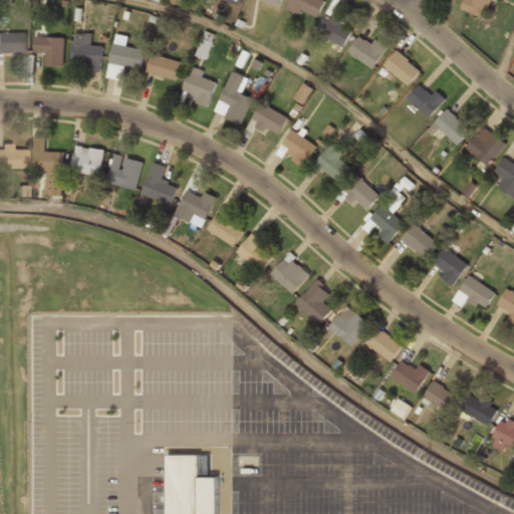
[(258,0),(278,8),(281,0),(258,0)]
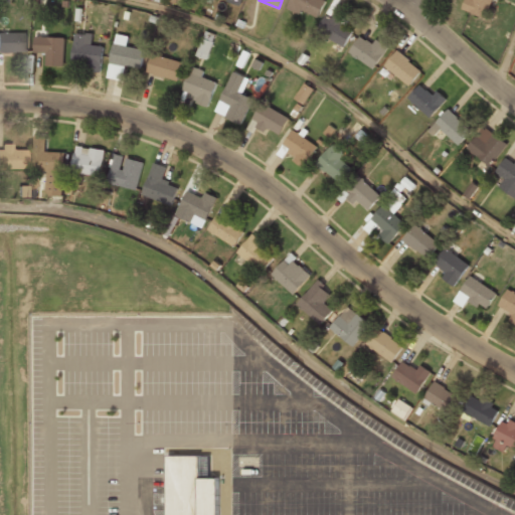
[(315,21),(326,0),(290,0),(287,7),(315,21)]
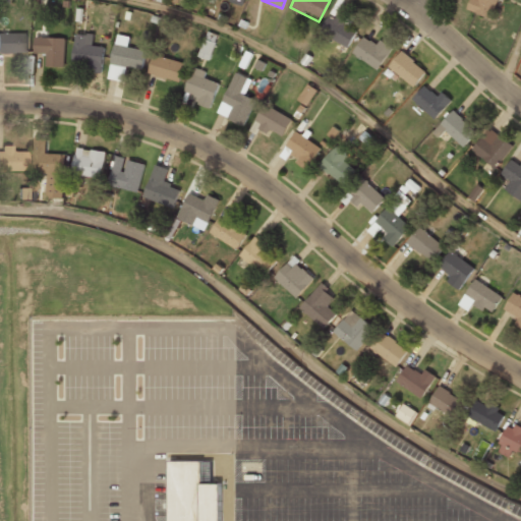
[(498,0),(472,0),(469,10),(491,19),(498,0)]
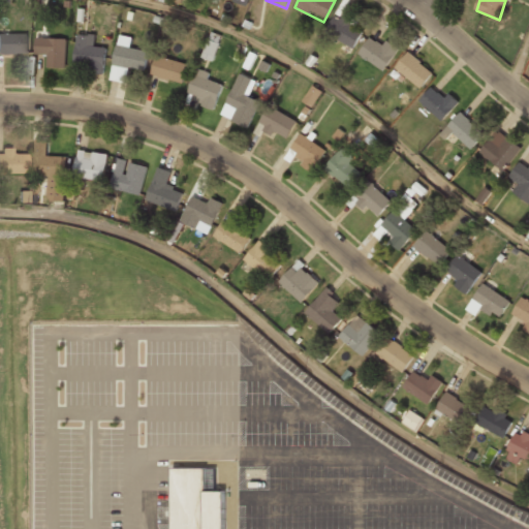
[(351,49),(364,30),(338,13),(325,32),(351,49)]
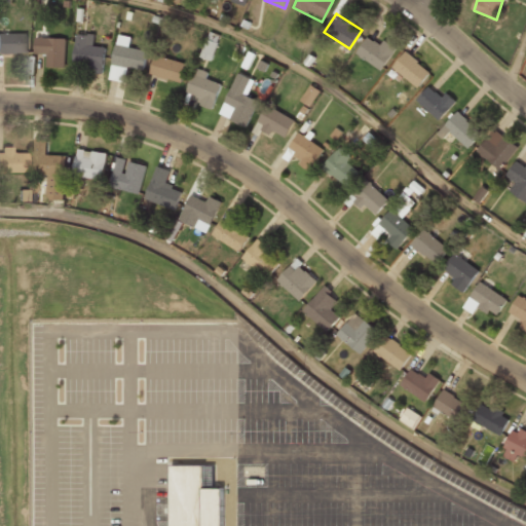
[(212,61),(220,35),(209,32),(200,58),(212,61)]
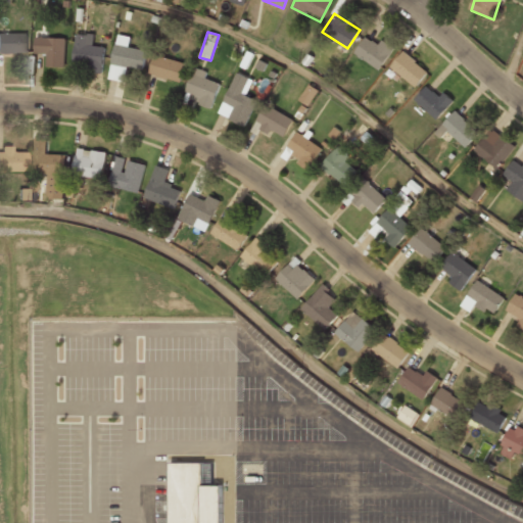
[(27,33),(0,33),(0,53),(27,53),(27,33)]
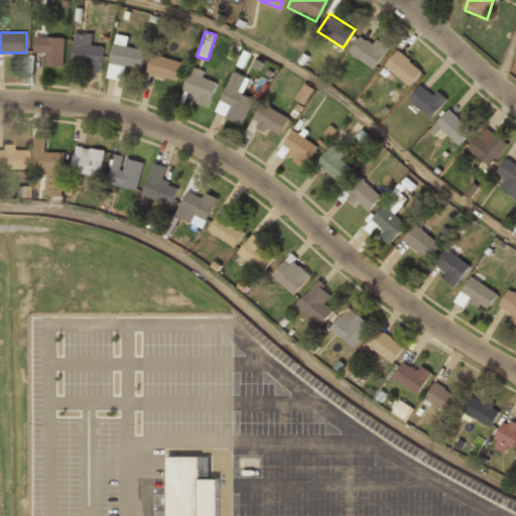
[(103,46),(92,45),(93,34),(75,33),(73,69),(102,71),(103,46)]
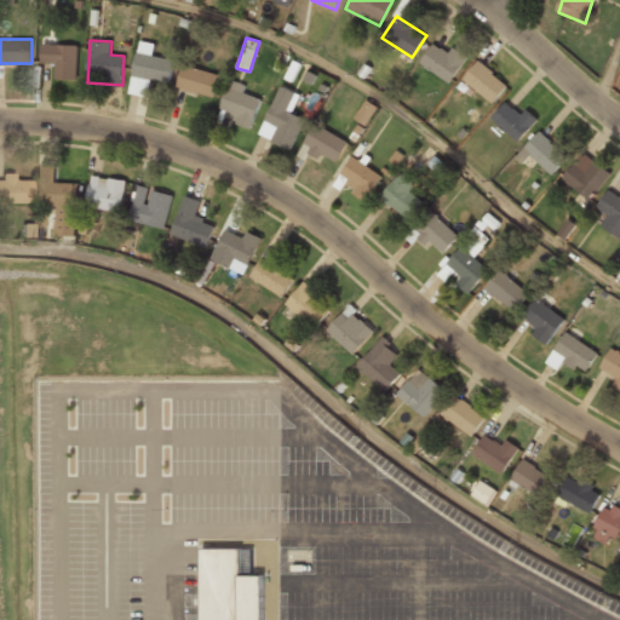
[(419,64),(449,84),(465,61),(435,41),(419,64)]
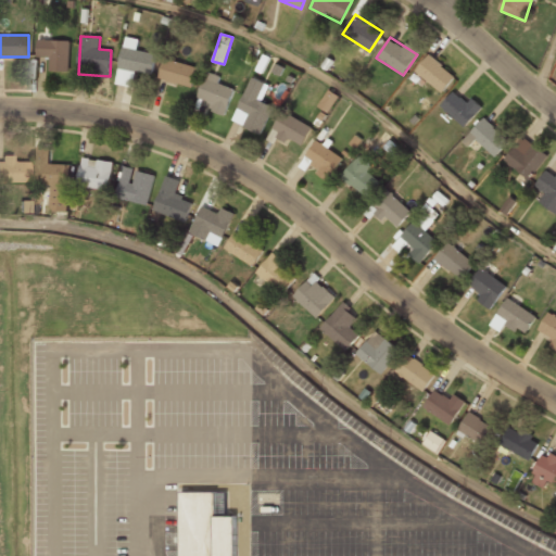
[(155,54),(136,51),(138,40),(123,38),(116,85),(134,87),(135,73),(153,75),(155,54)]
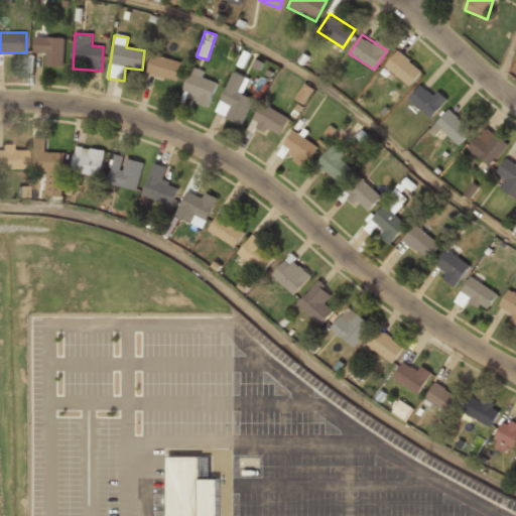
[(35,53),(45,53),(45,67),(63,67),(63,37),(35,37),(35,53)]
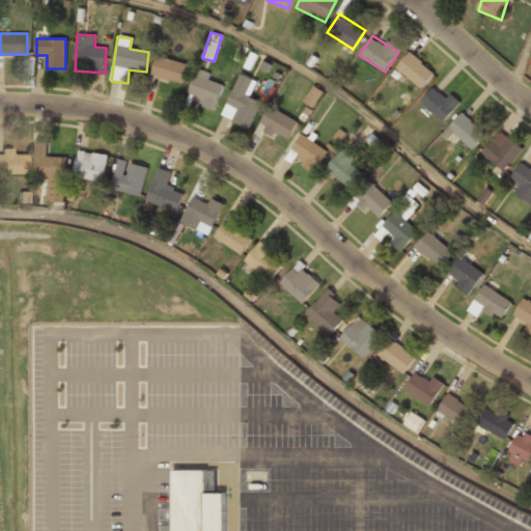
[(434,72),(409,54),(395,72),(420,89),(434,72)]
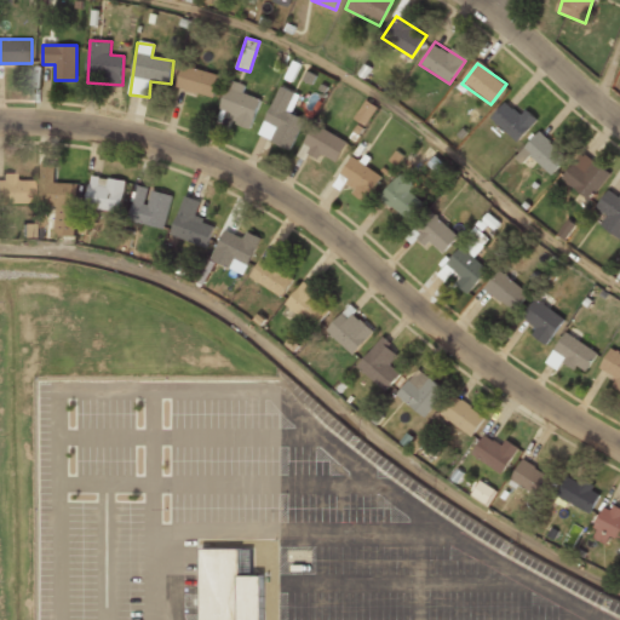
[(220,75),(182,65),(176,89),(213,99),(220,75)]
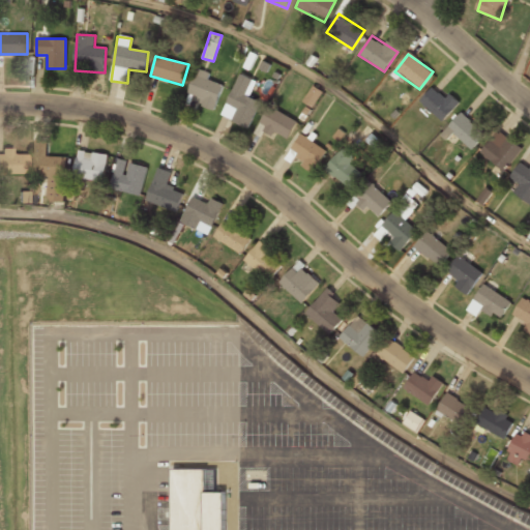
[(212,82),(214,75),(197,68),(186,100),(214,110),(223,85),(212,82)]
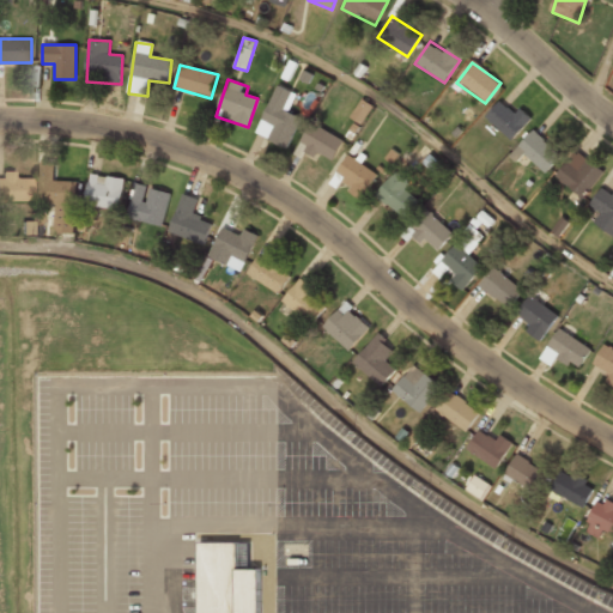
[(255,134),(287,147),(301,117),(290,113),(297,93),(277,85),(255,134)]
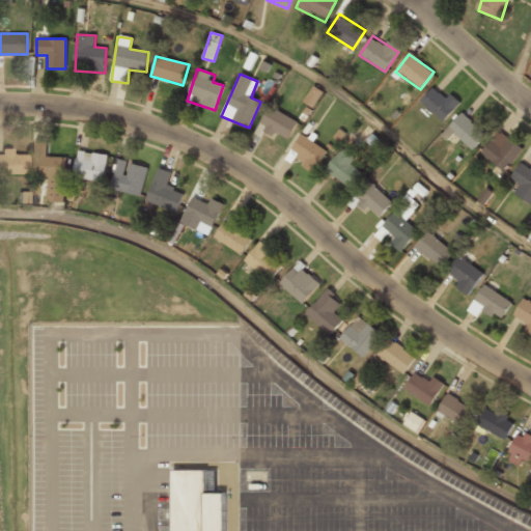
[(435,86),(420,103),(444,122),(457,105),(435,86)]
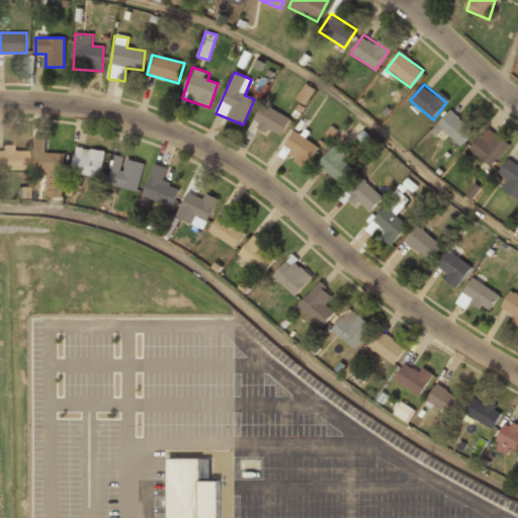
[(297,99),(306,104),(315,90),(307,85),(297,99)]
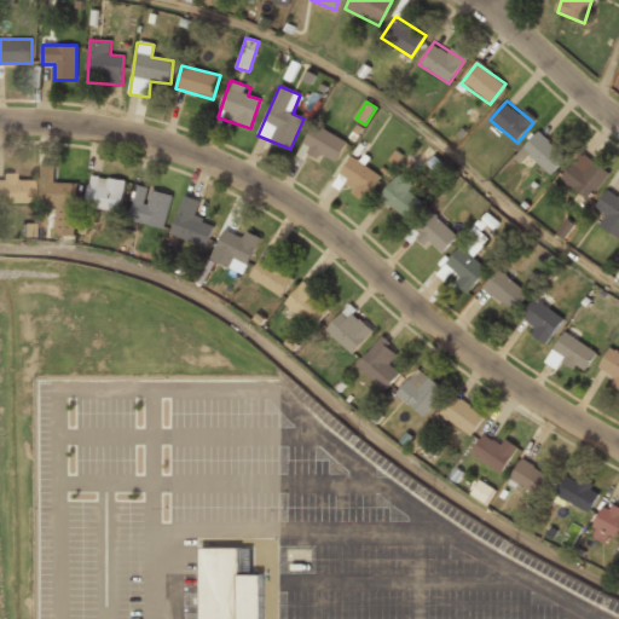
[(334,165),(347,143),(316,125),(302,146),(334,165)]
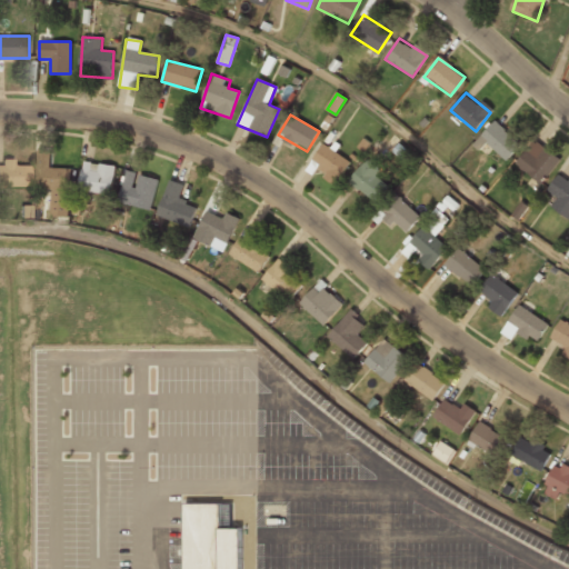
[(487,143),(507,160),(521,142),(493,121),(475,146),(481,150),(487,143)]
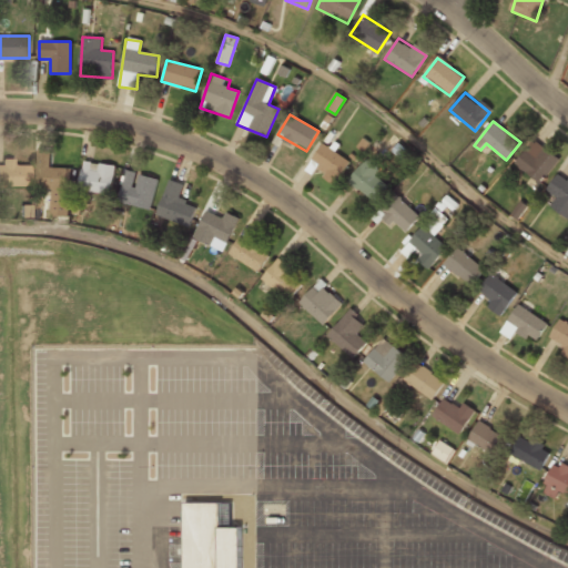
[(514,164),(539,185),(560,160),(535,139),(514,164)]
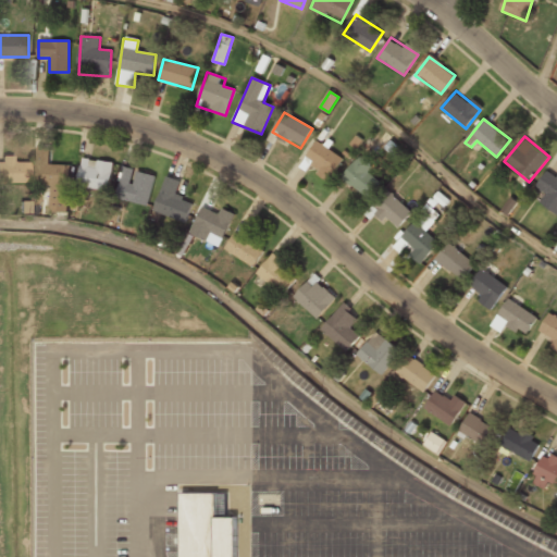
[(344,160),(318,140),(302,161),(329,181),(344,160)]
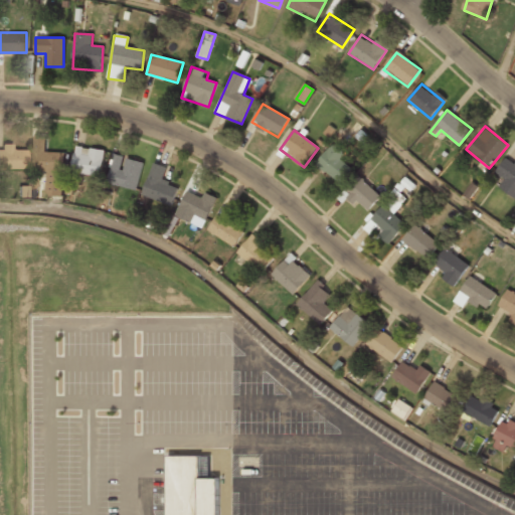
[(64,153),(45,153),(45,137),(33,137),(32,172),(45,173),(44,196),(63,196),(64,153)]
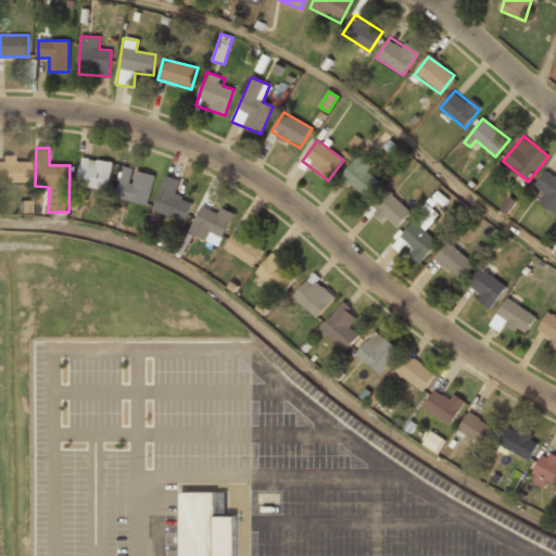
[(367,173),(373,166),(359,155),(342,178),(368,199),(381,184),(367,173)]
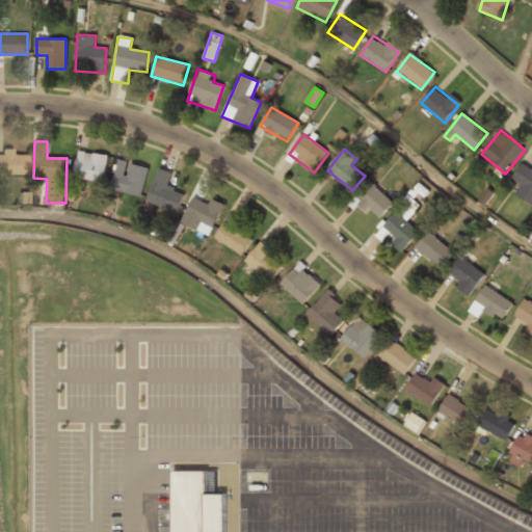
[(0,175),(26,175),(26,155),(11,155),(11,150),(0,150),(0,175)]
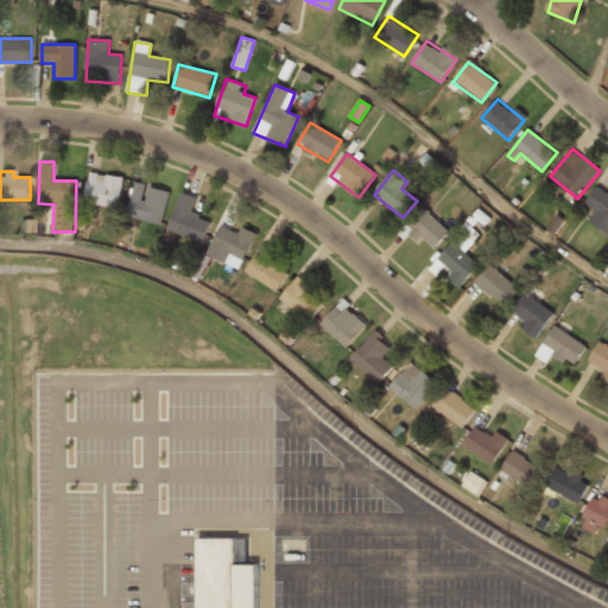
[(86,204),(120,209),(124,177),(89,173),(86,204)]
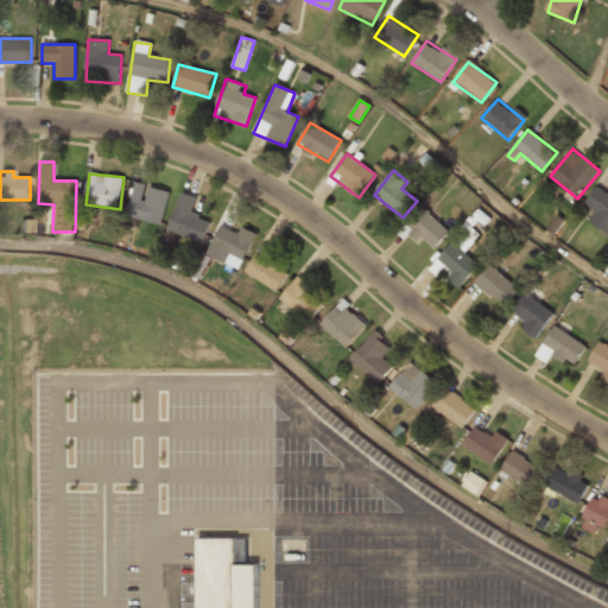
[(171,196),(140,182),(125,211),(157,226),(171,196)]
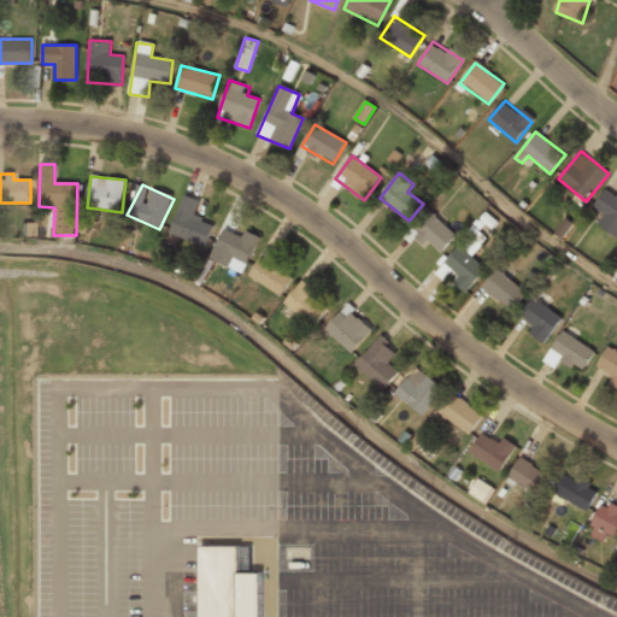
[(616,236),(616,193),(607,187),(593,207),(605,215),(599,224),(616,236)]
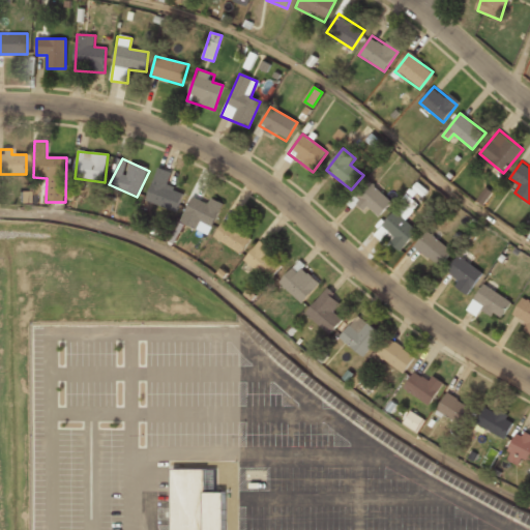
[(184,193),(168,186),(173,174),(158,168),(145,200),(176,213),(184,193)]
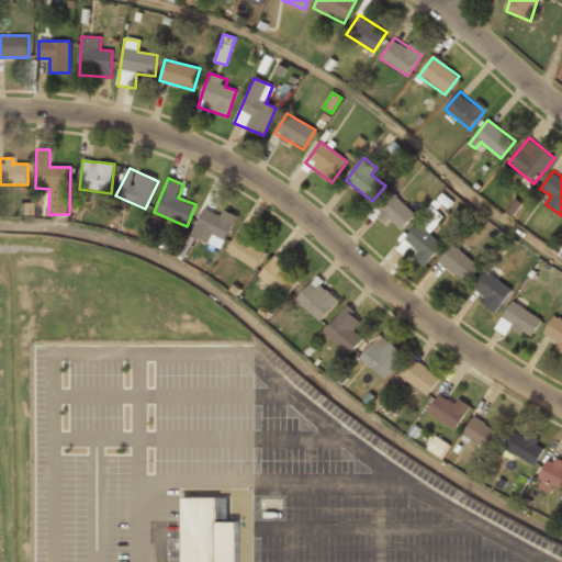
[(401,232),(416,214),(394,194),(378,213),(401,232)]
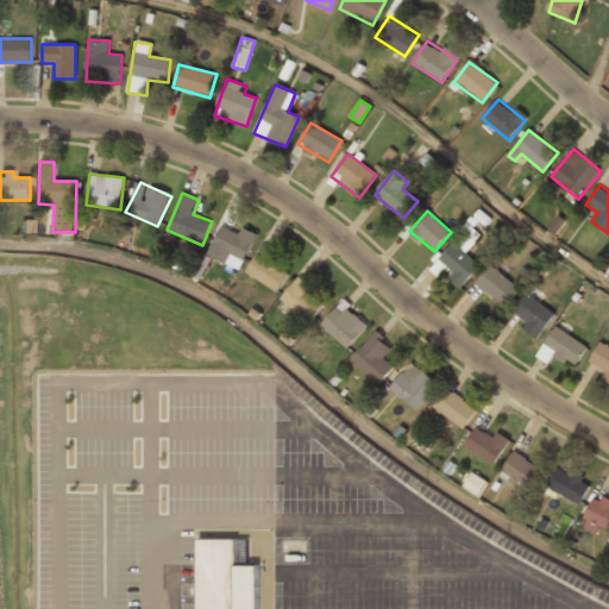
[(232,256),(244,261),(256,234),(243,228),(239,236),(220,226),(207,255),(227,264),(232,256)]
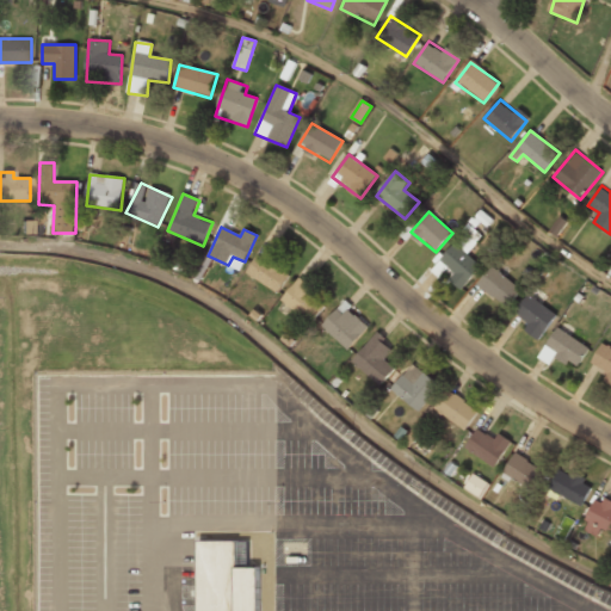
[(434,266),(443,275),(445,273),(461,289),(481,269),(456,244),(434,266)]
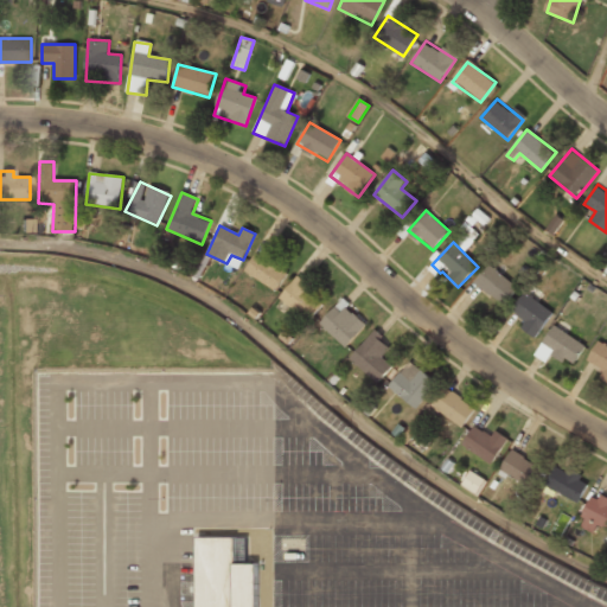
[(276,291),(288,272),(256,253),(244,272),(276,291)]
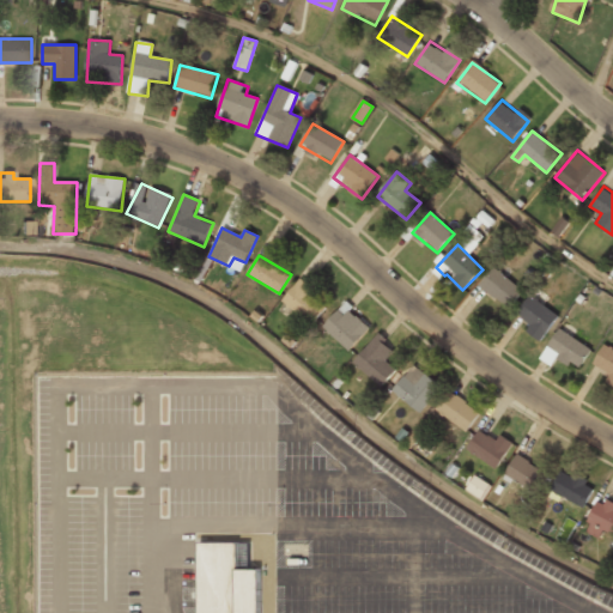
[(523,291),(495,268),(480,287),(509,310),(523,291)]
